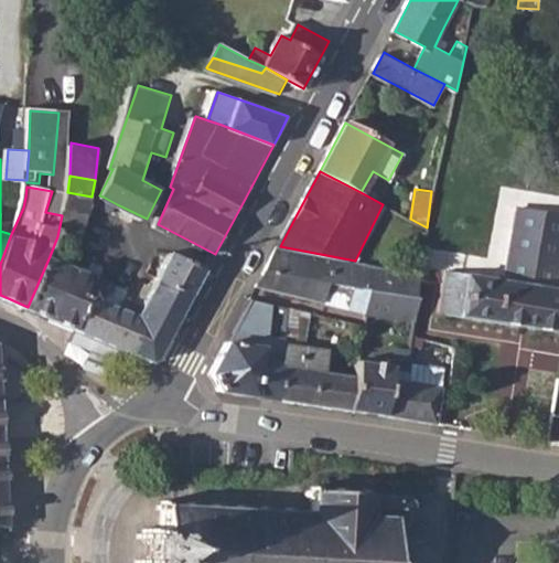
[(67,194),(63,209),(88,213),(92,197),(67,192),(67,194)]
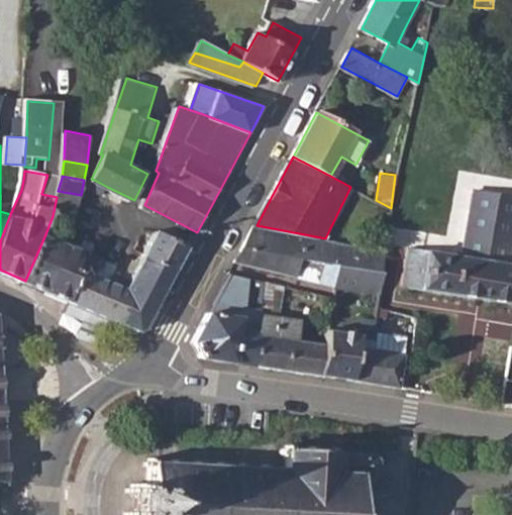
[(107,187),(94,180),(91,186),(104,192),(107,187)]
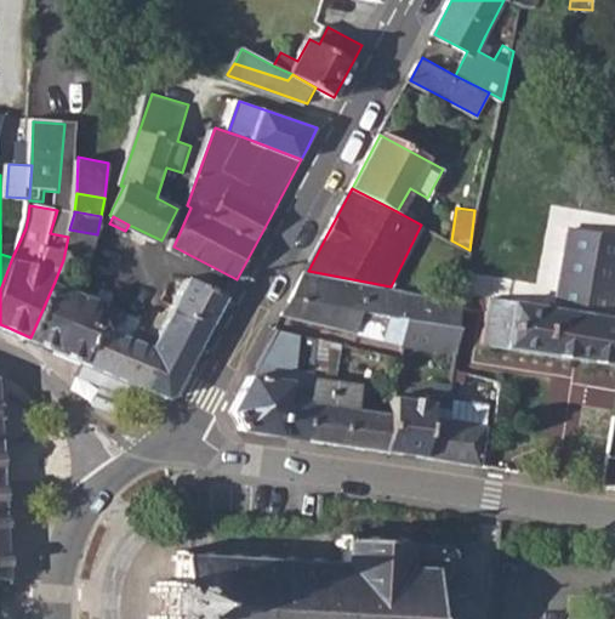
[(490,297),(484,342),(614,363),(614,236),(573,228),(559,308),(490,297)]
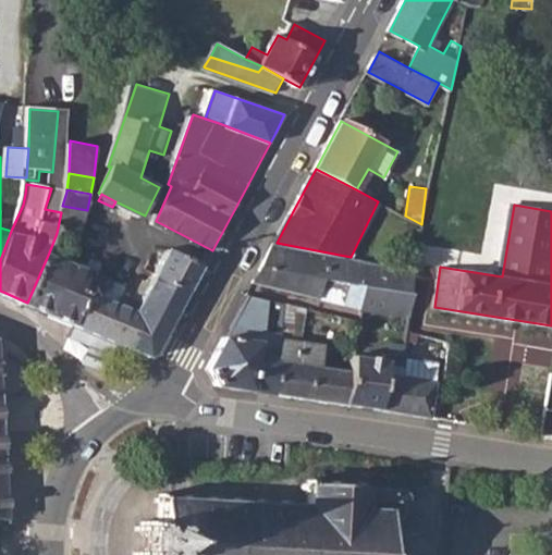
[(61,212),(57,233),(77,242),(87,210),(62,206),(61,212)]
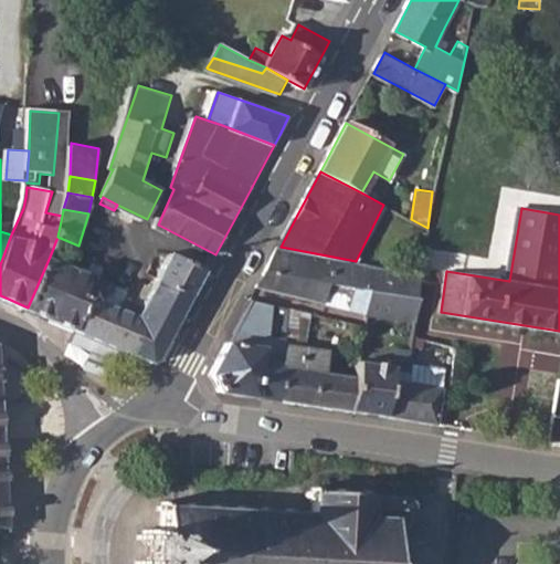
[(266,272),(259,285),(327,302),(330,281),(363,288),(368,262),(356,261),(281,247),(266,272)]
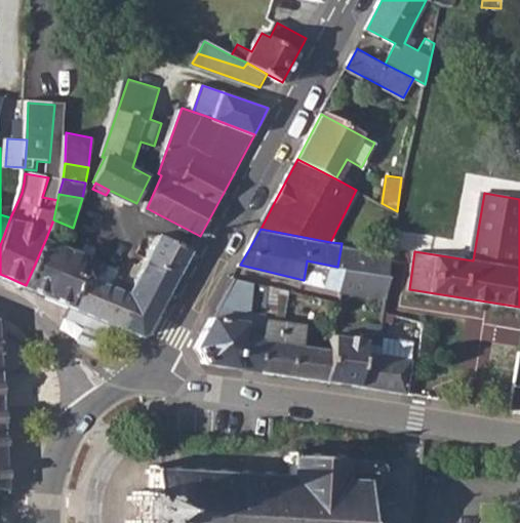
[(160,234),(149,257),(181,274),(188,260),(193,250),(160,234)]
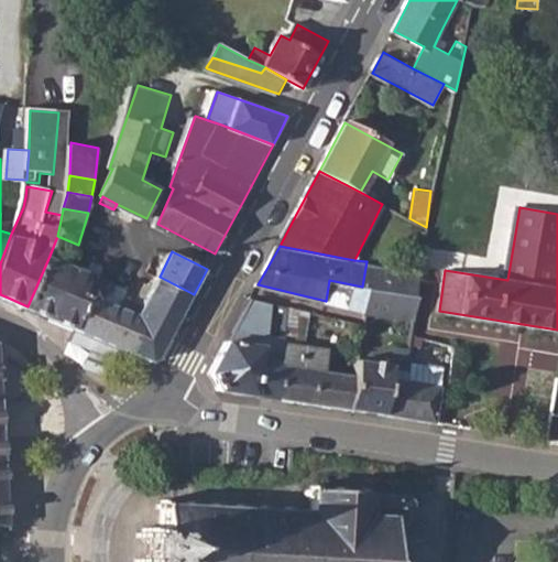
[(50,256),(28,306),(40,312),(53,317),(73,266),(50,256)]
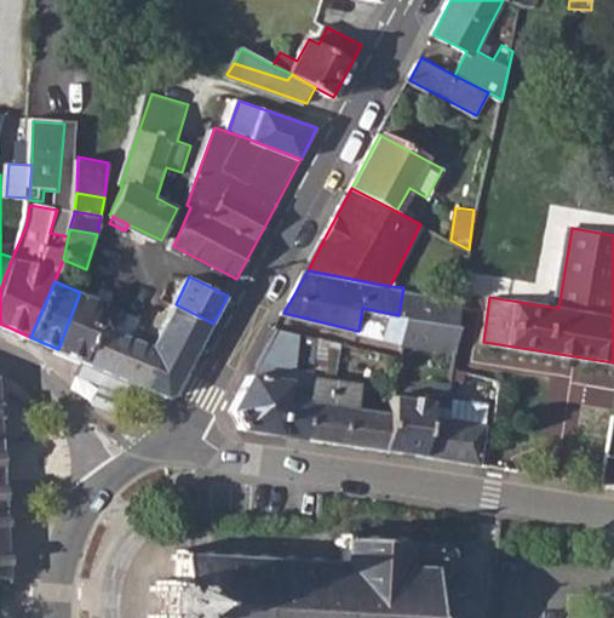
[(403,287),(399,315),(406,316),(459,324),(462,299),(403,287)]
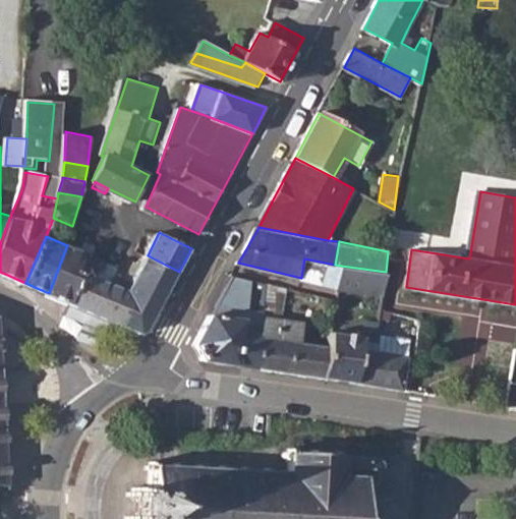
[(67,245),(49,293),(62,298),(71,302),(83,272),(78,269),(86,253),(67,245)]
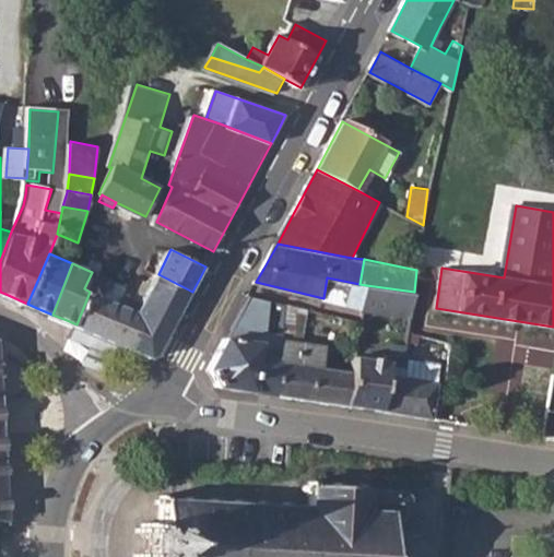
[(90,292),(77,324),(97,333),(132,347),(146,316),(140,311),(144,303),(127,295),(121,305),(103,296),(109,280),(92,272),(84,288),(90,292)]
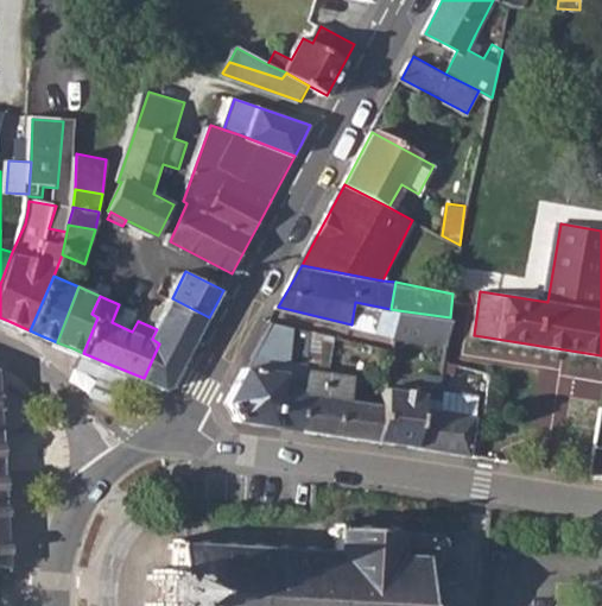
[(159,343),(144,378),(149,380),(168,387),(172,385),(209,317),(172,298),(157,329),(152,339),(159,343)]
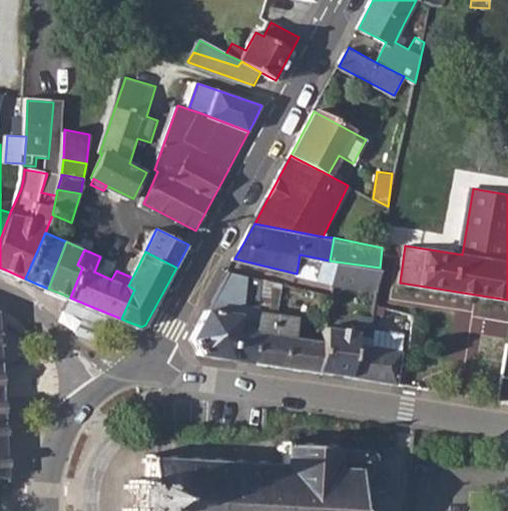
[(334,283),(334,285),(372,290),(369,307),(365,306),(363,316),(374,319),(377,303),(382,269),(380,268),(336,262),(334,283)]
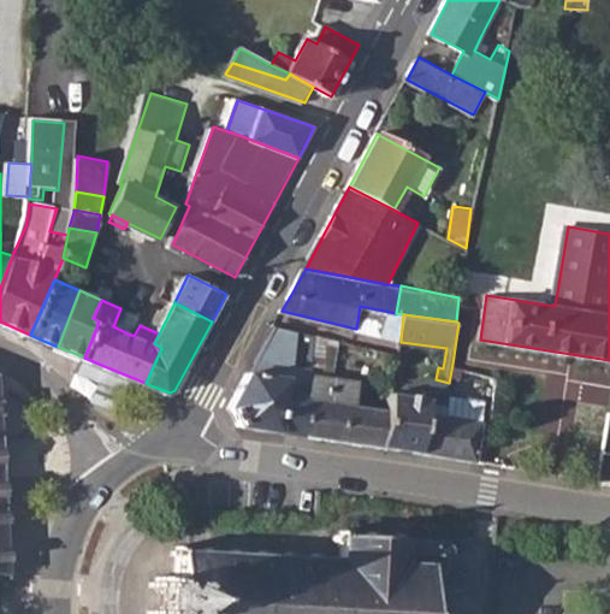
[(312,364),(306,435),(345,441),(384,446),(390,409),(355,405),(357,379),(333,375),(339,338),(315,334),(312,364)]
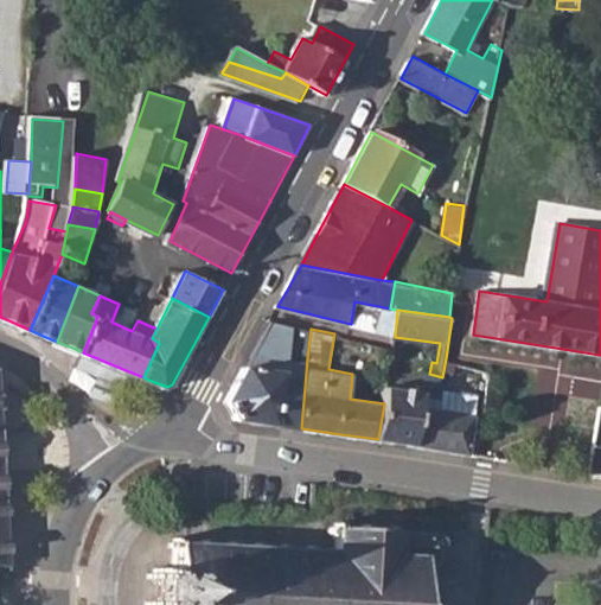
[(270,349),(257,346),(248,363),(229,400),(240,419),(301,428),(307,358),(270,354),(270,349)]
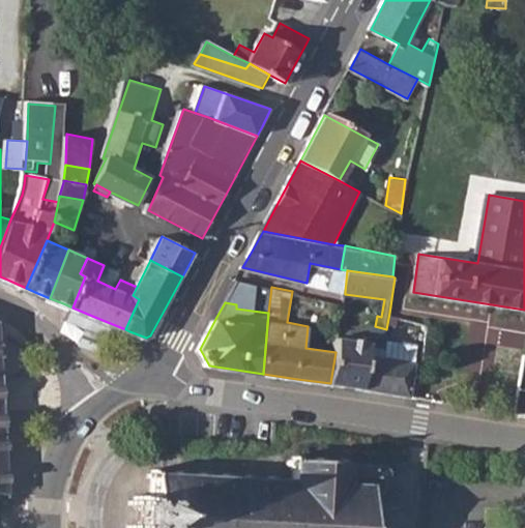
[(367,344),(359,388),(390,393),(411,397),(418,344),(397,340),(401,315),(389,313),(386,329),(384,346),(377,345),(367,344)]
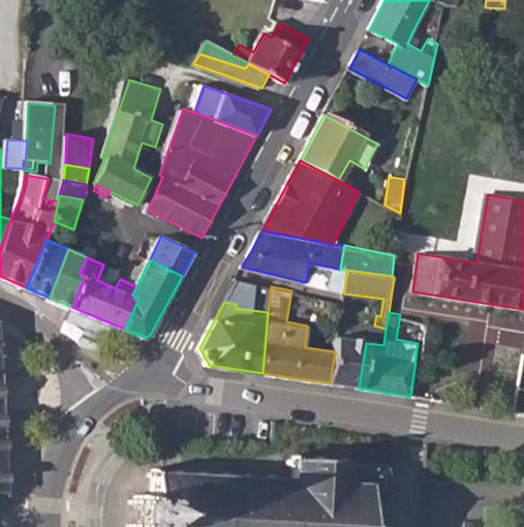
[(335,351),(330,382),(342,384),(359,388),(366,343),(367,340),(337,335),(335,351)]
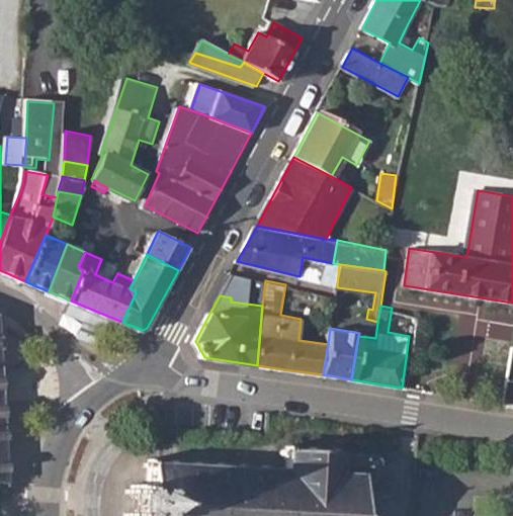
[(0,478),(8,480),(6,449),(5,425),(0,425),(0,478)]
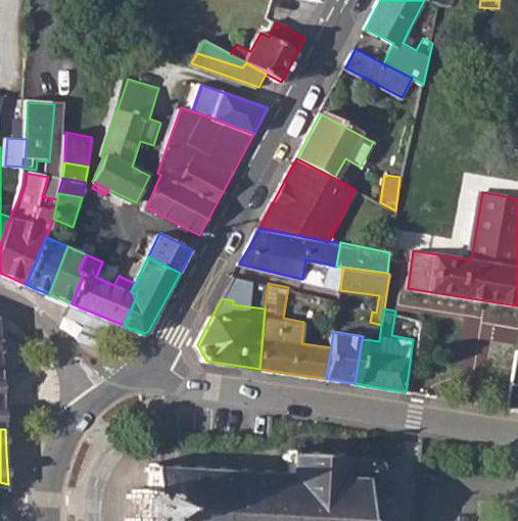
[(130,491),(129,520),(133,520),(132,520),(138,520),(139,520),(143,520),(389,520),(390,518),(394,516),(393,510),(389,512),(385,505),(387,503),(385,499),(382,501),(373,498),(374,485),(377,483),(376,481),(379,477),(382,478),(384,475),(381,473),(382,466),(384,464),(383,462),(383,461),(380,462),(378,459),(379,458),(379,456),(377,455),(376,456),(375,457),(364,457),(364,455),(359,454),(359,457),(339,455),(339,452),(335,451),(334,455),(317,454),(317,450),(312,450),(311,453),(295,453),(294,448),(289,448),(289,452),(285,452),(285,454),(283,454),(283,457),(285,457),(285,460),(287,460),(286,472),(272,471),(272,468),(266,468),(266,471),(247,470),(247,467),(242,467),(243,471),(226,469),(226,466),(221,465),(221,469),(203,468),(203,465),(197,465),(196,468),(180,467),(181,463),(175,463),(175,467),(157,466),(157,462),(152,462),(152,466),(147,466),(147,470),(152,470),(150,487),(147,487),(146,492),(141,492),(140,488),(135,487),(135,492),(130,491)]
